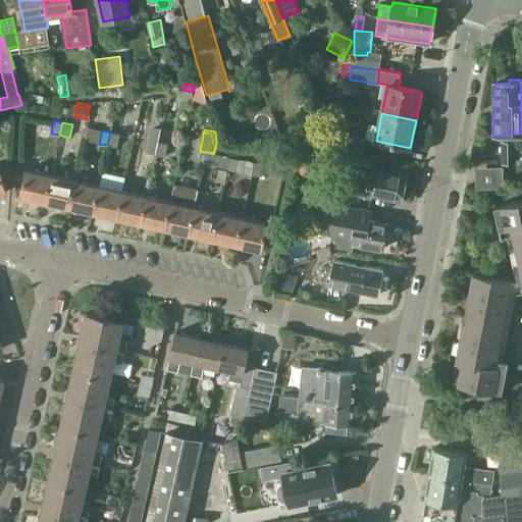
[(110,132),(107,145),(119,148),(122,135),(110,132)]
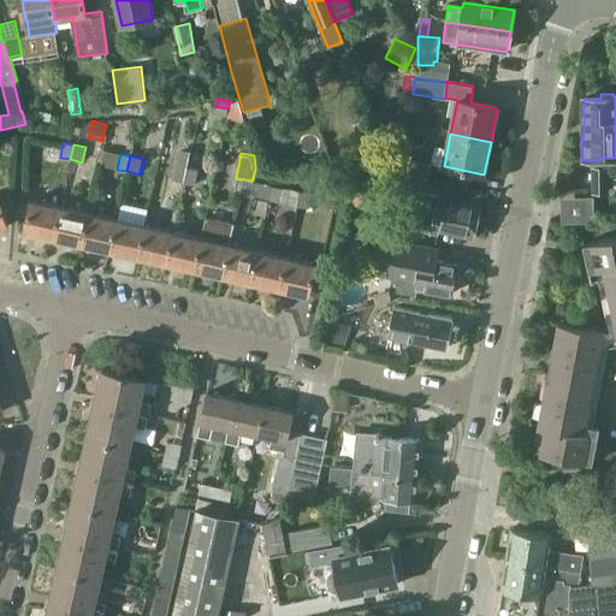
[(431,164),(400,158),(397,175),(428,179),(431,164)]
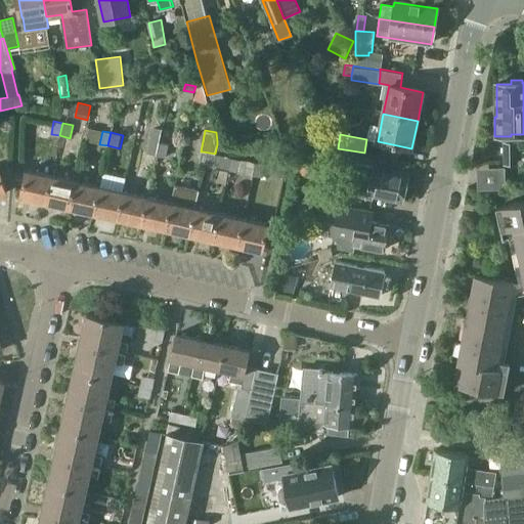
[(160,143),(160,142),(149,140),(147,154),(157,156),(160,143)]
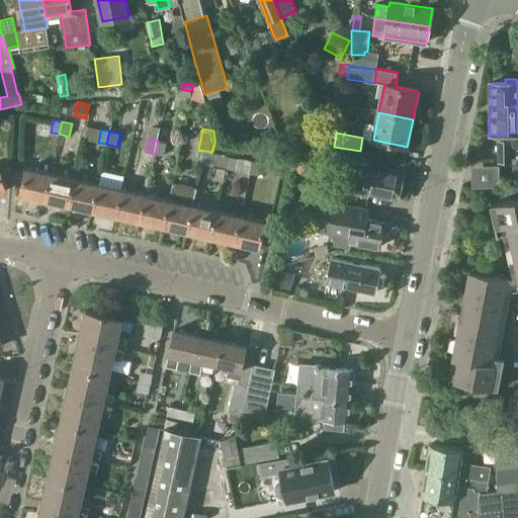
[(511,141),(498,141),(499,161),(511,161),(511,141)]
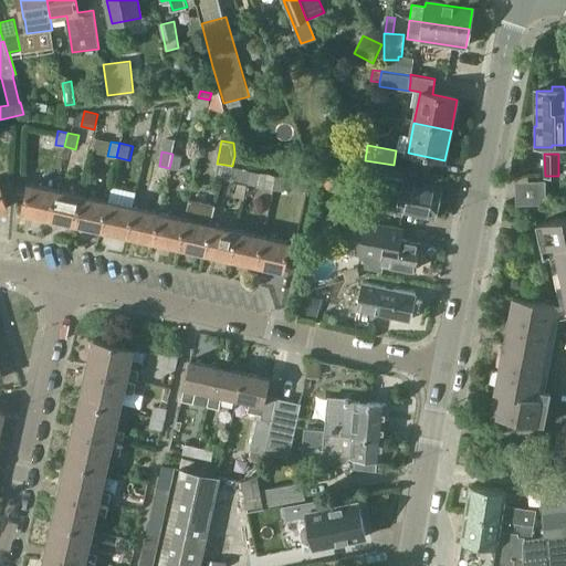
[(173,155),(169,168),(180,169),(182,156),(173,155)]
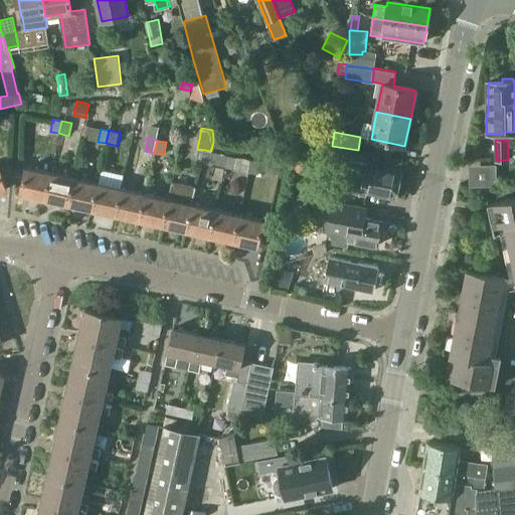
[(378,144),(376,156),(390,159),(393,146),(378,144)]
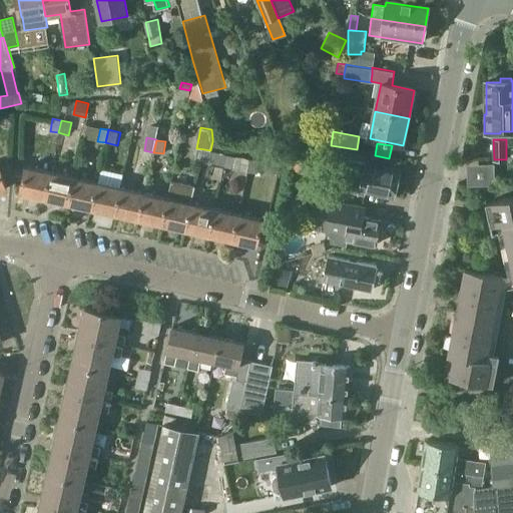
[(198,148),(195,160),(210,163),(224,165),(226,154),(222,154),(210,151),(210,150),(198,148)]
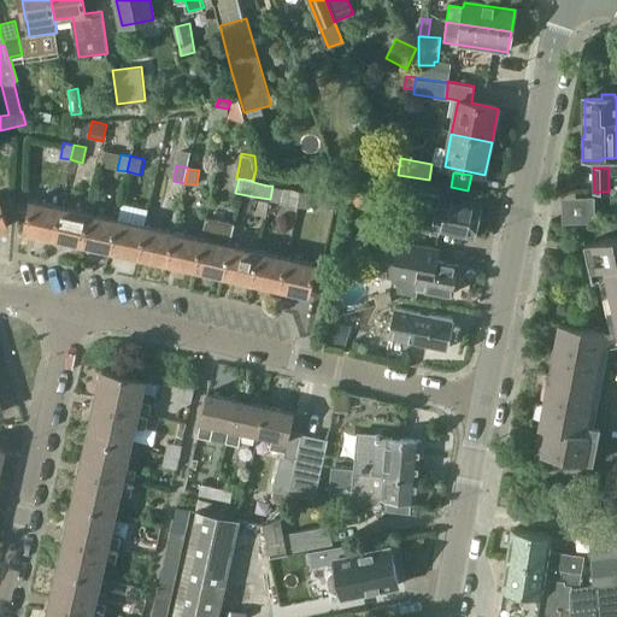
[(445,183),(428,181),(427,189),(444,193),(445,183)]
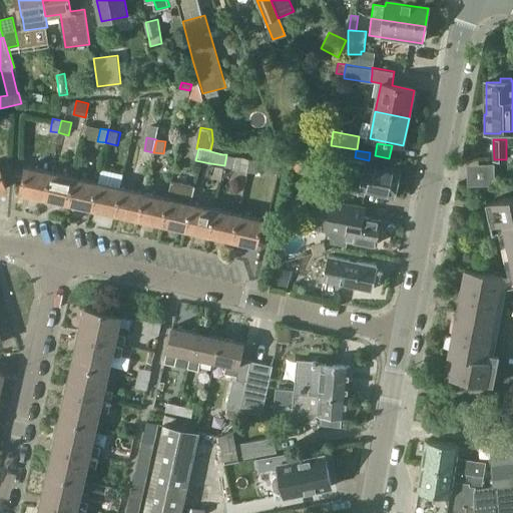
[(224,165),(224,166),(233,168),(235,156),(226,154),(224,165)]
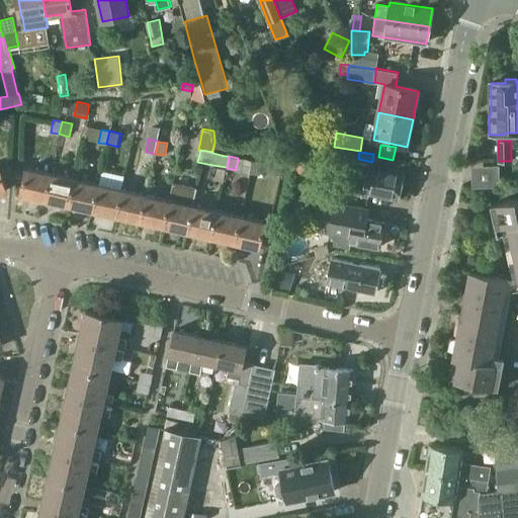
[(245,160),(242,172),(250,173),(253,161),(245,160)]
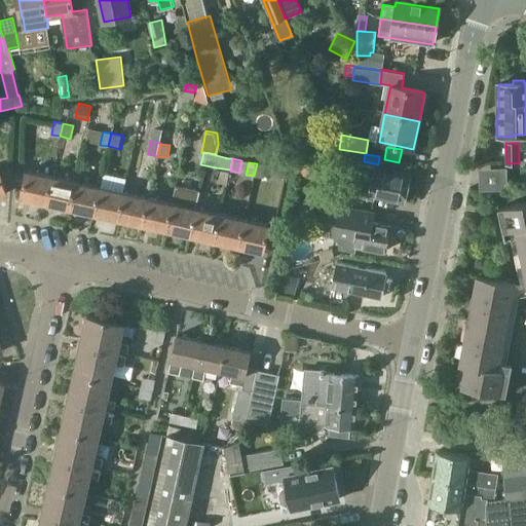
[(257,163),(254,176),(264,178),(266,165),(257,163)]
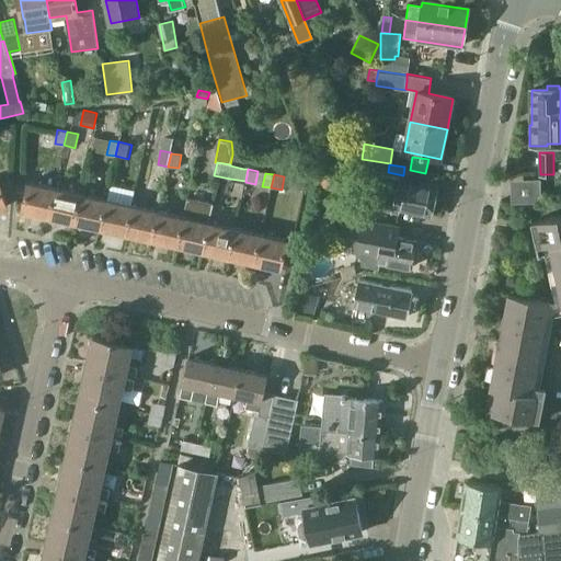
[(431,215),(437,186),(401,178),(400,183),(382,179),(376,208),(398,214),(400,208),(431,215)]
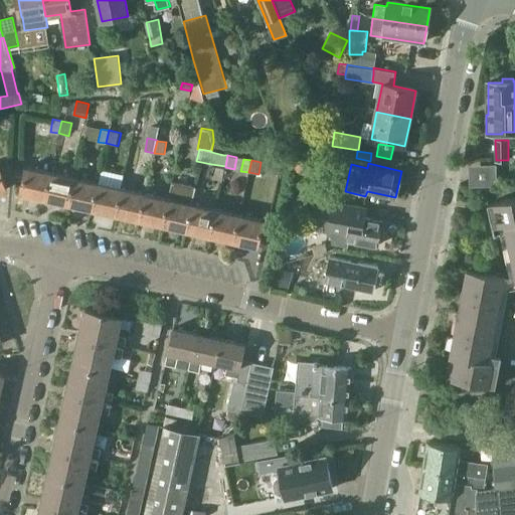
[(43,199),(49,173),(26,168),(20,193),(43,199)]
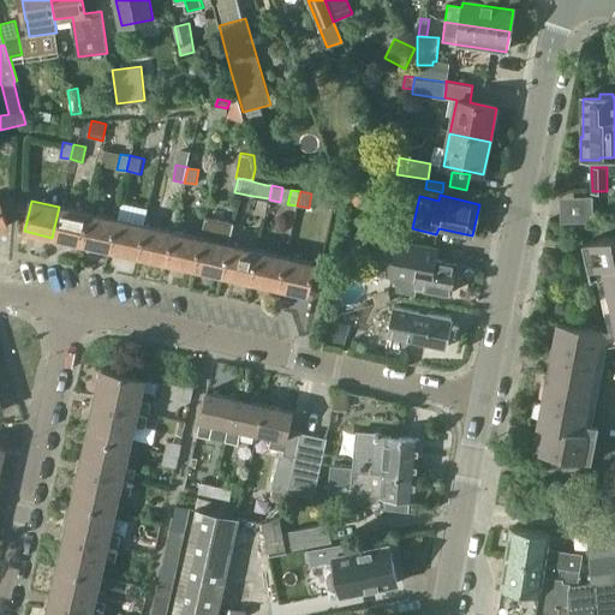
[(87,213),(59,207),(52,238),(81,244),(87,213)]
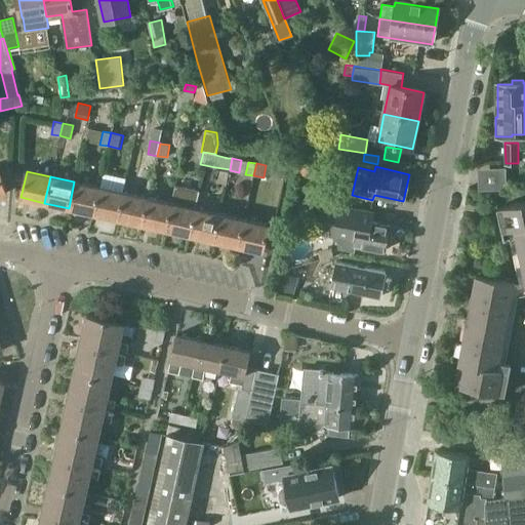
[(99,188),(98,187),(92,213),(117,218),(123,193),(108,189),(109,183),(101,180),(99,188)]
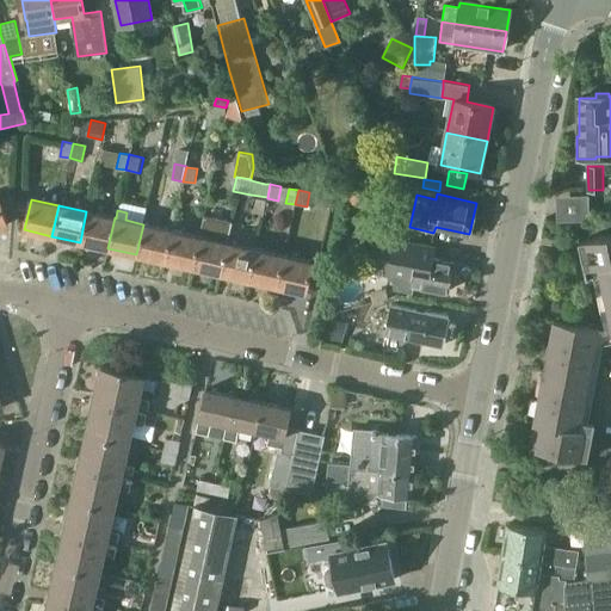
[(86,211),(80,242),(107,248),(115,217),(86,211)]
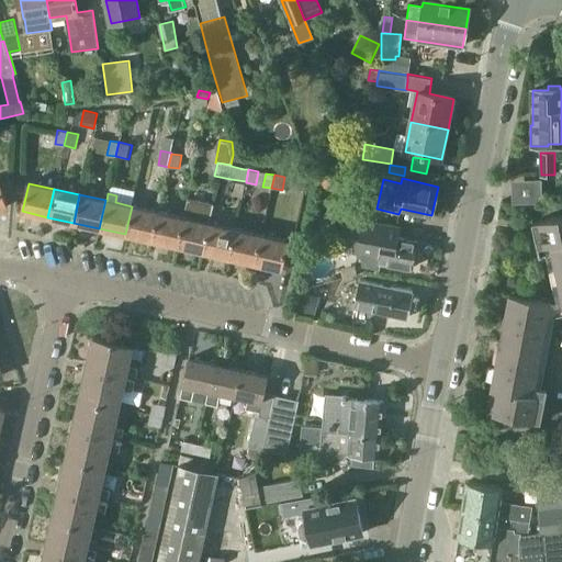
[(184,218),(183,217),(177,246),(203,251),(212,212),(210,212),(211,209),(188,204),(184,218)]
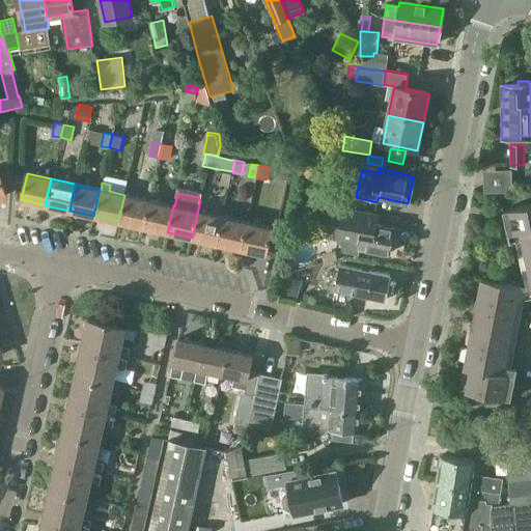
[(124,195),(118,221),(143,227),(148,200),(124,195)]
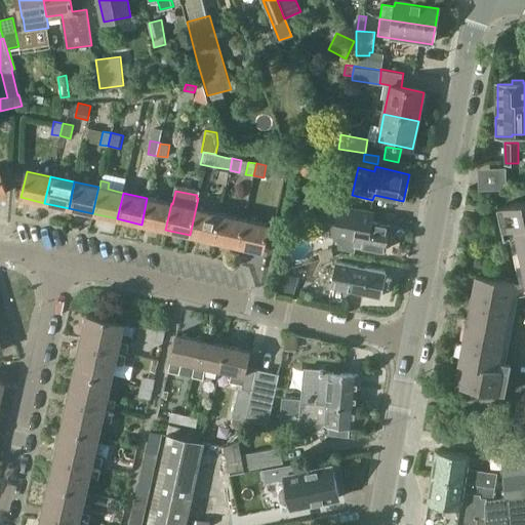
[(147,198),(142,225),(165,230),(171,203),(147,198)]
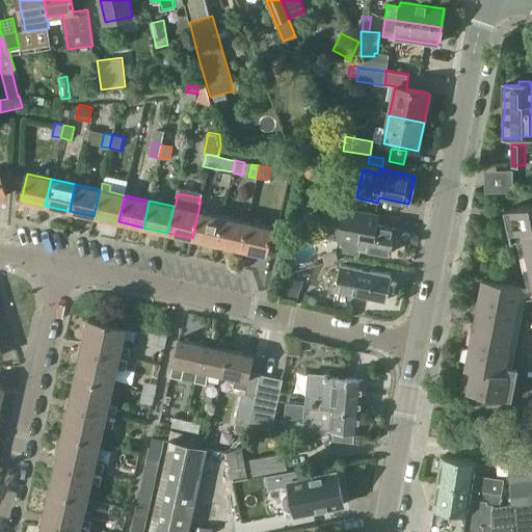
[(212,204),(201,201),(192,238),(216,244),(222,217),(209,214),(212,204)]
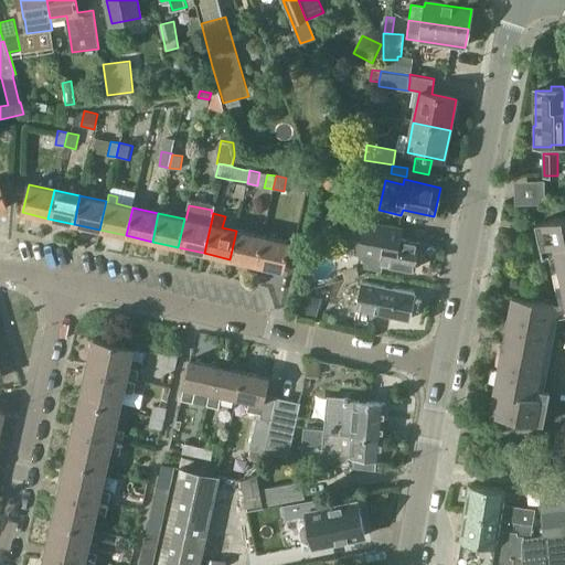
[(362,241),(363,222),(363,221),(334,214),(329,235),(340,237),(362,241)]
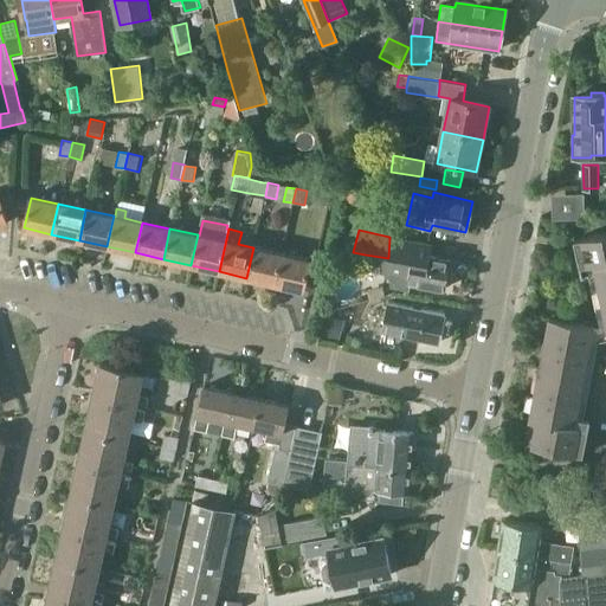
[(605,232),(573,240),(578,266),(593,263),(605,326),(605,232)]
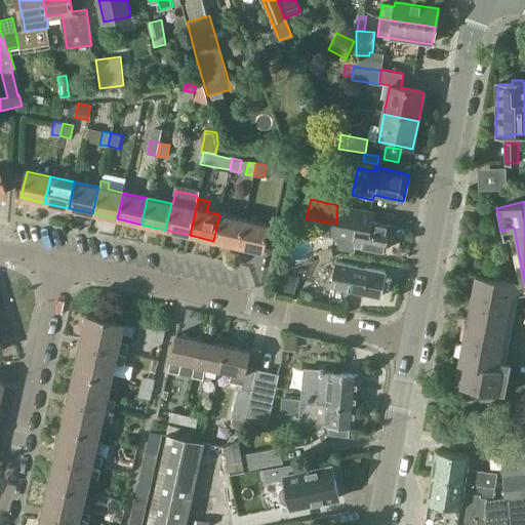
[(337,206),(336,224),(316,220),(314,234),(333,237),(335,238),(339,244),(339,248),(354,250),(355,245),(385,251),(390,226),(371,223),(373,212),(337,206)]
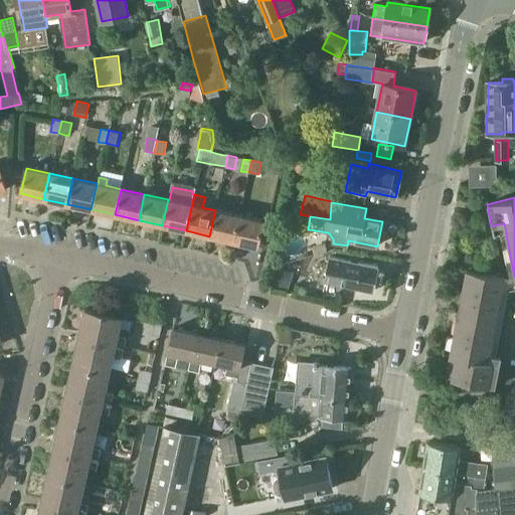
[(215,210),(209,236),(233,241),(239,215),(215,210)]
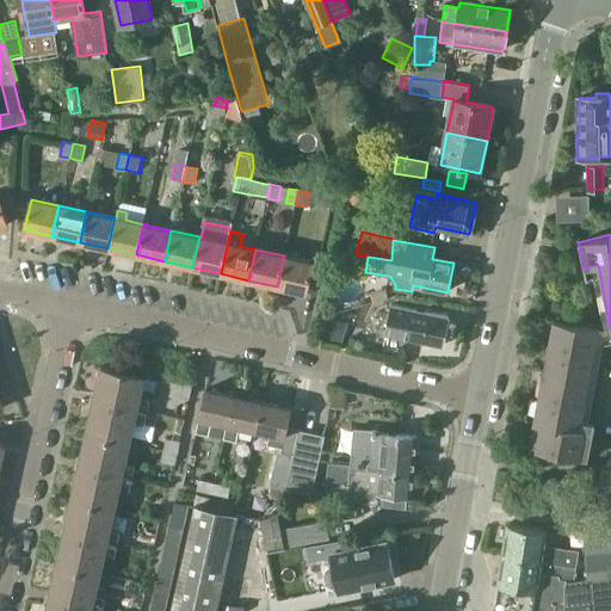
[(312,261),(284,255),(277,287),(304,292),(312,261)]
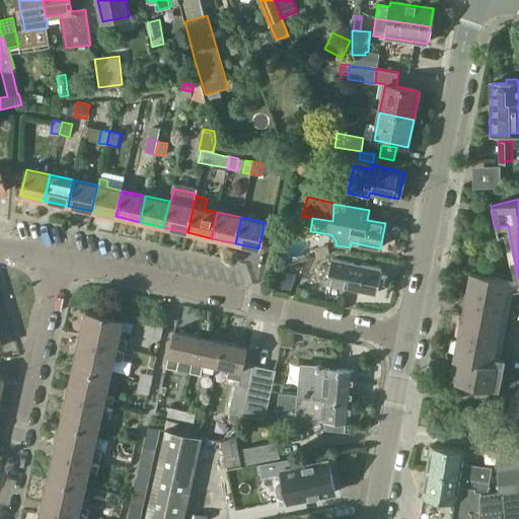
[(298,234),(297,221),(287,221),(287,234),(298,234)]
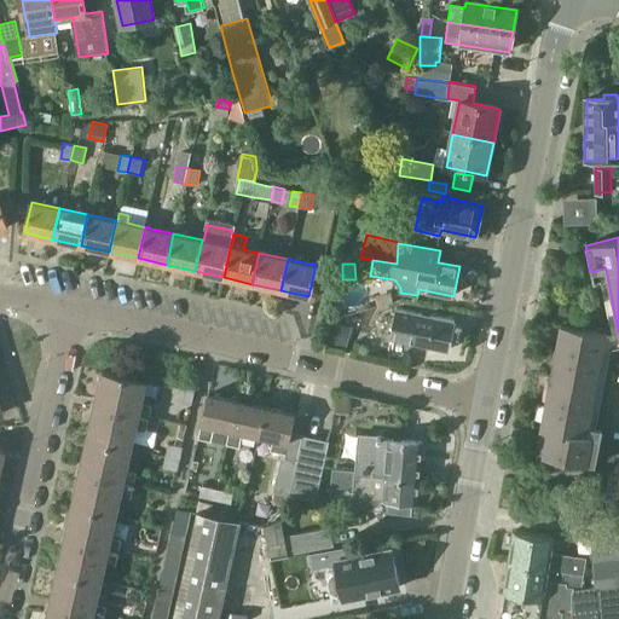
[(449,350),(455,320),(417,312),(416,314),(398,311),(395,319),(391,339),(397,340),(397,336),(411,339),(411,341),(449,350)]
